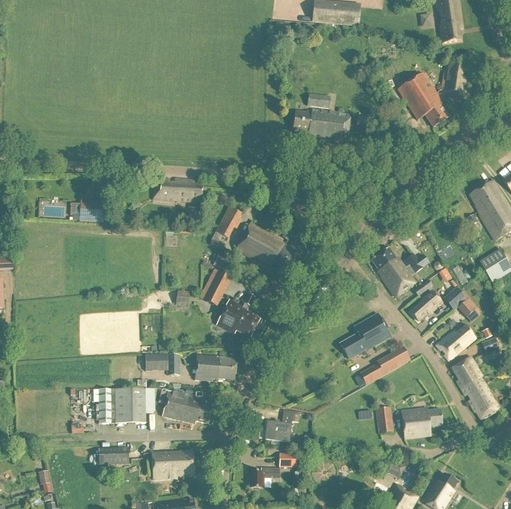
[(440,25),(443,42),(461,39),(460,28),(463,27),(459,0),(436,0),(438,10),(440,10),(442,25),(440,25)]
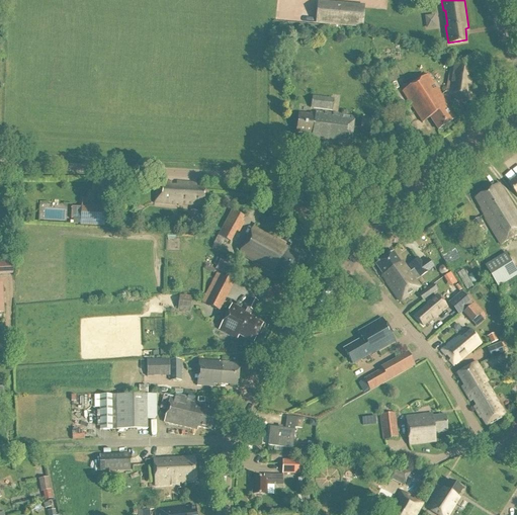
[(361,24),(363,5),(321,2),(319,20),(361,24)]
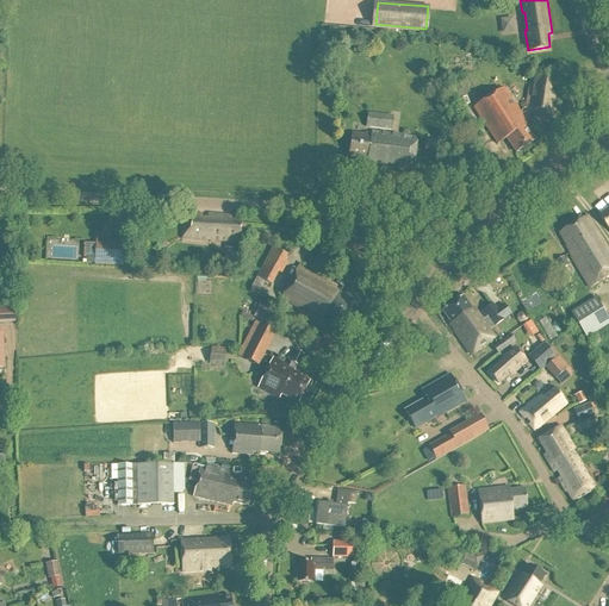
[(516,11),(503,11),(504,30),(516,29),(516,11)]
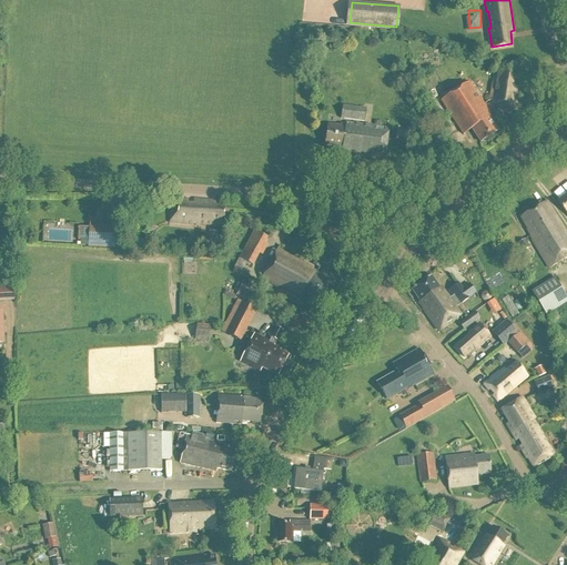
[(295,46),(295,22),(286,22),(286,46),(295,46)]
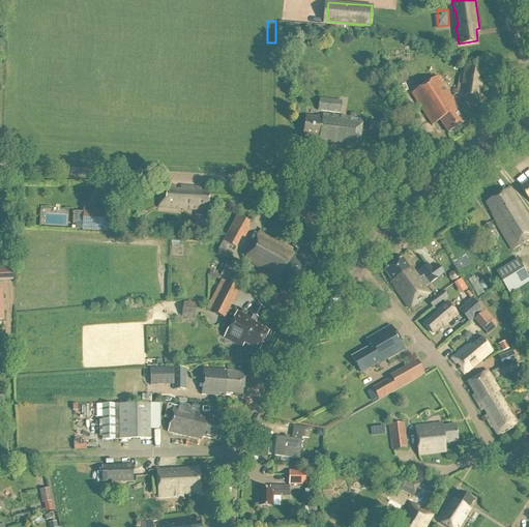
[(486,65),(462,61),(460,74),(457,91),(452,94),(439,74),(412,91),(433,123),(441,118),(449,130),(466,119),(458,106),(461,104),(463,98),(483,101),(488,77),(482,77),(485,66),(486,66),(486,65)]
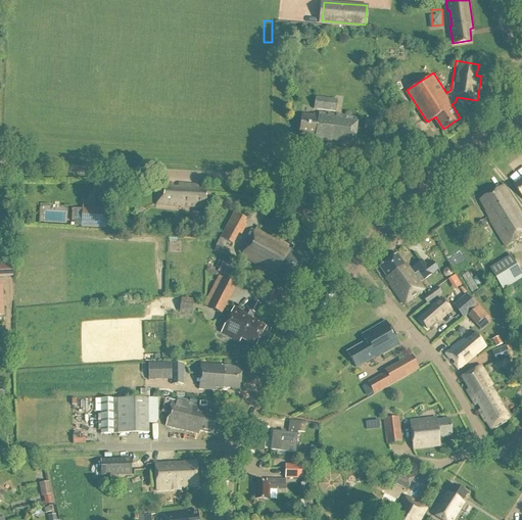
[(315,94),(314,106),(335,109),(337,97),(315,94)]
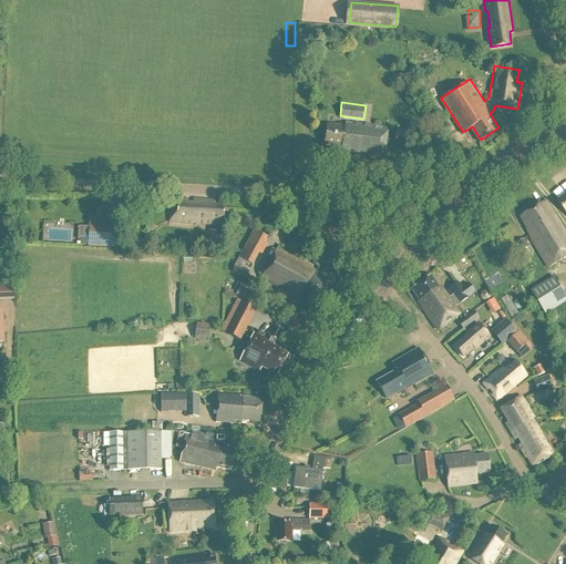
[(387,125),(377,125),(377,122),(340,121),(340,123),(327,122),(326,143),(342,144),(342,151),(349,152),(349,150),(353,150),(353,154),(386,156),(387,125)]
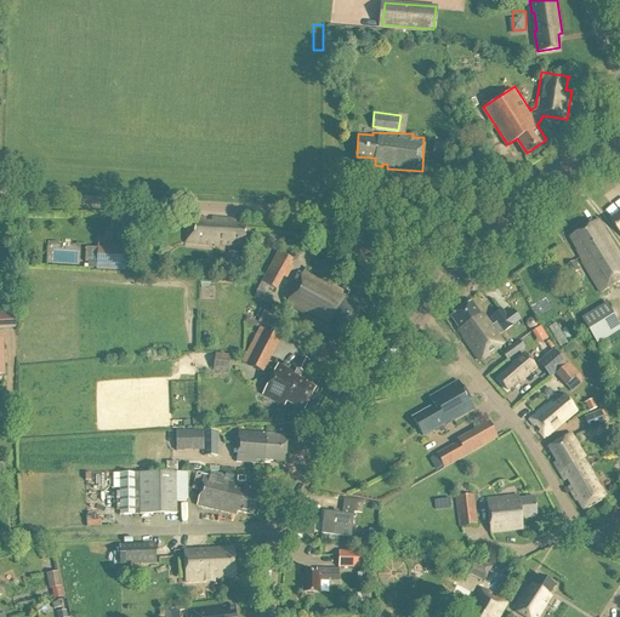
[(433,147),(448,148),(448,147),(454,148),(454,138),(449,138),(449,135),(433,133),(433,147)]
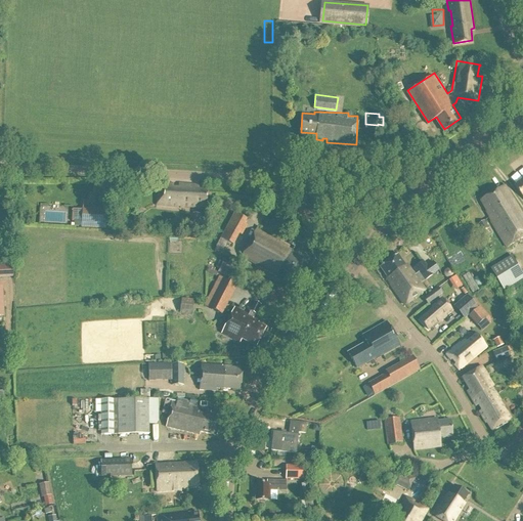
[(174,181),(159,180),(157,203),(179,205),(179,204),(181,204),(181,205),(184,205),(184,204),(199,205),(199,206),(207,207),(208,188),(199,187),(200,183),(179,181),(179,186),(174,185),(174,181)]
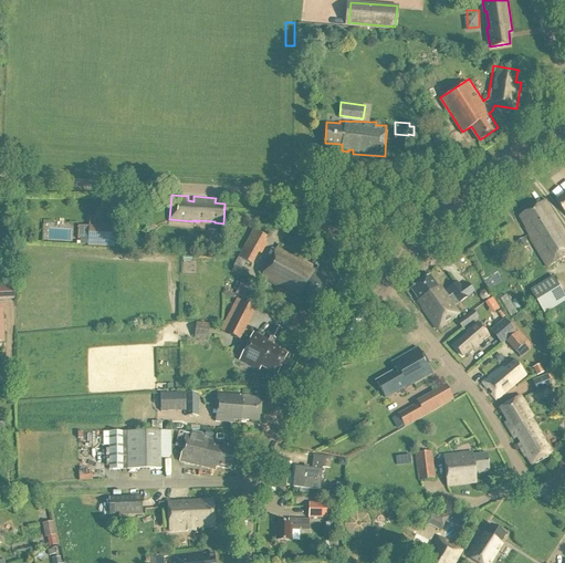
[(548,266),(564,256),(564,228),(546,199),(521,215),(527,226),(526,227),(531,232),(530,232),(532,237),(548,266)]
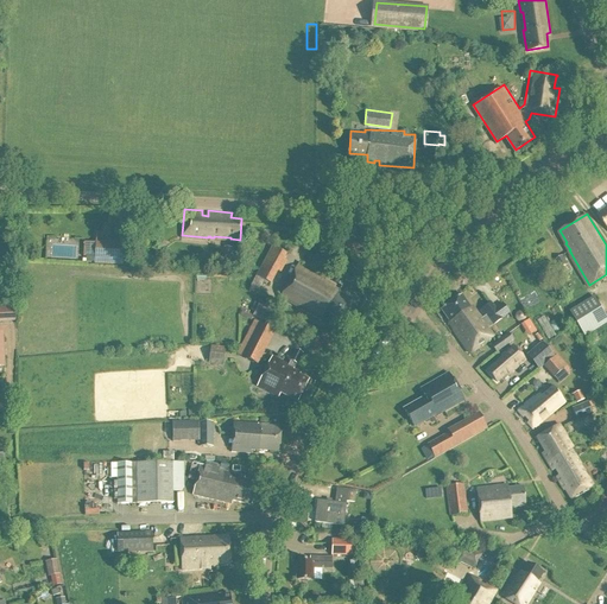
[(84,240),(84,254),(95,255),(95,258),(121,259),(122,240),(96,239),(96,241),(84,240)]
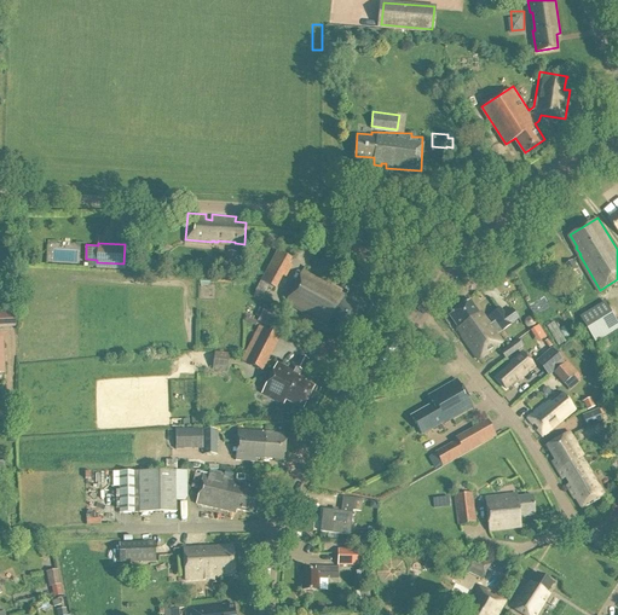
[(229,249),(227,261),(240,261),(240,254),(237,254),(237,250),(229,249)]
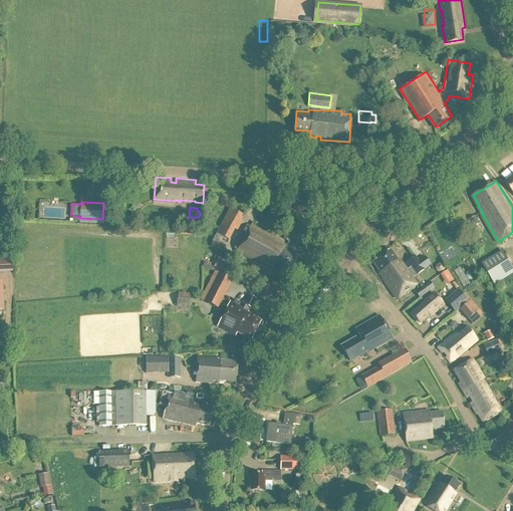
[(230,207),(227,213),(212,240),(219,243),(223,235),(230,239),(235,228),(243,213),(230,207)]
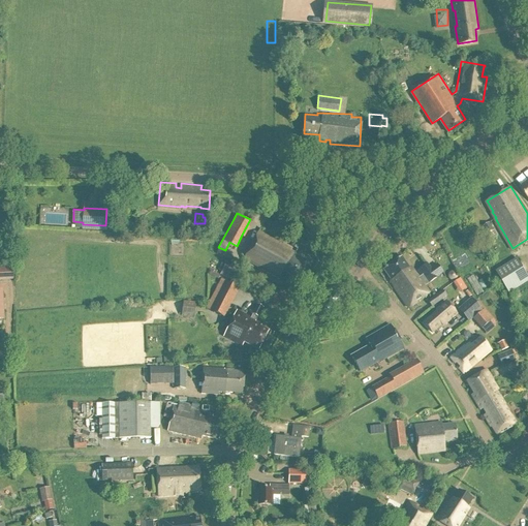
[(330,219),(335,224),(338,221),(333,216),(330,219)]
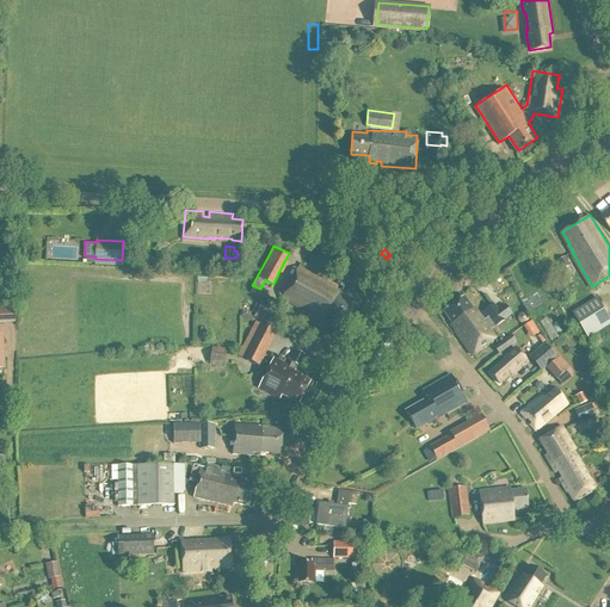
[(566,255),(560,259),(565,267),(572,264),(566,255)]
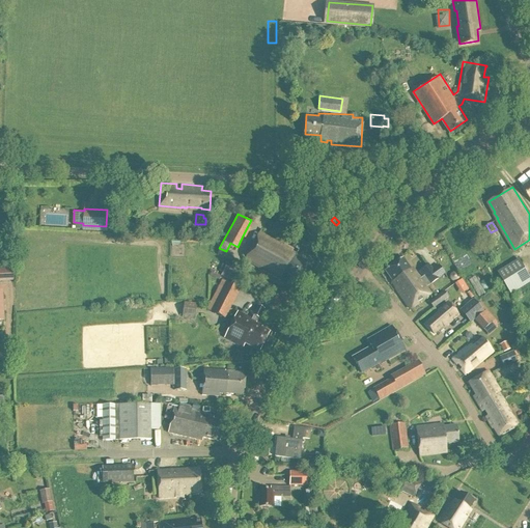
[(293,248),(260,230),(245,258),(283,279),(287,272),(299,278),(308,260),(296,254),(297,252),(293,250),(293,248)]
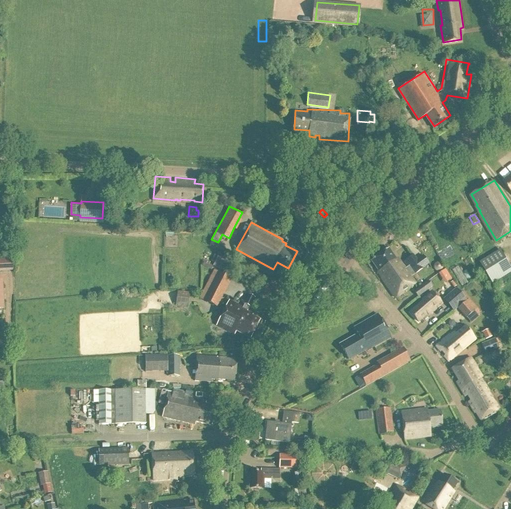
[(283,236),(289,239),(293,230),(288,227),(283,236)]
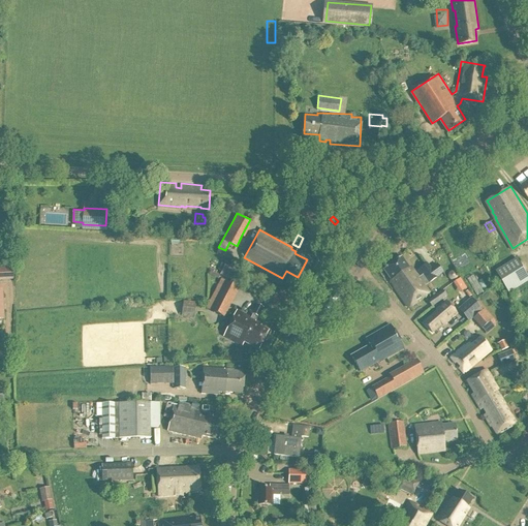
[(437,261),(431,267),(428,263),(418,269),(422,274),(420,275),(417,273),(416,273),(412,267),(411,268),(402,254),(384,268),(392,278),(391,279),(395,285),(409,306),(430,290),(425,284),(432,279),(436,283),(440,280),(436,276),(443,271),(437,261)]
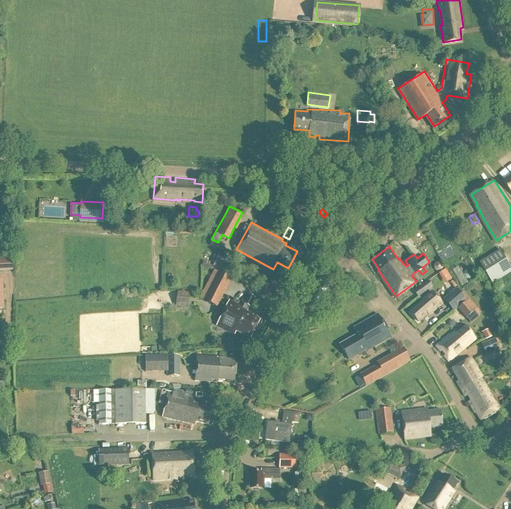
[(494,281),(510,271),(510,263),(502,248),(481,261),(494,281)]
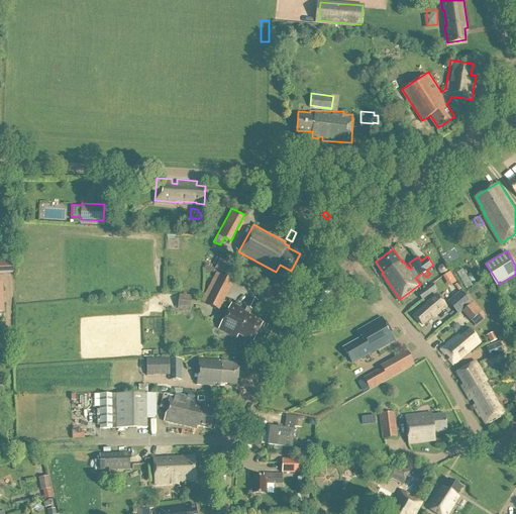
[(213,262),(217,264),(215,267),(226,273),(232,261),(221,254),(221,257),(217,254),(213,262)]
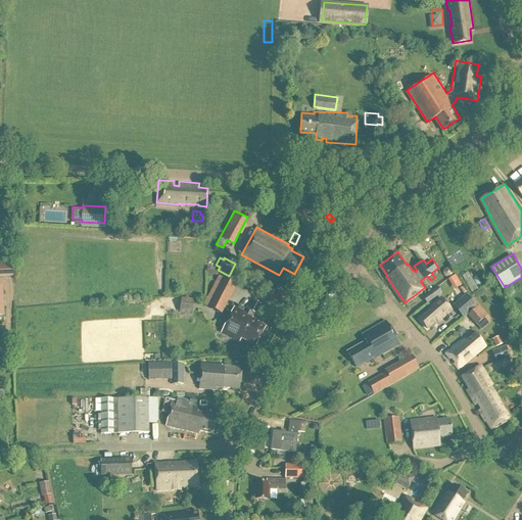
[(12,262),(0,262),(0,274),(13,274),(12,262)]
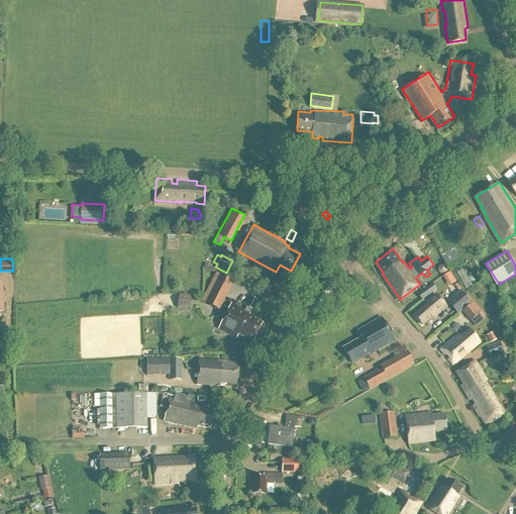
[(438,268),(438,269),(438,270),(439,270),(439,271),(440,272),(441,272),(442,273),(443,273),(444,273),(444,272),(445,272),(446,272),(446,271),(447,271),(447,270),(447,269),(448,268),(447,267),(447,266),(447,265),(446,265),(446,264),(445,264),(444,263),(443,263),(442,263),(441,263),(441,264),(440,264),(439,265),(439,266),(438,266),(438,267),(438,268)]
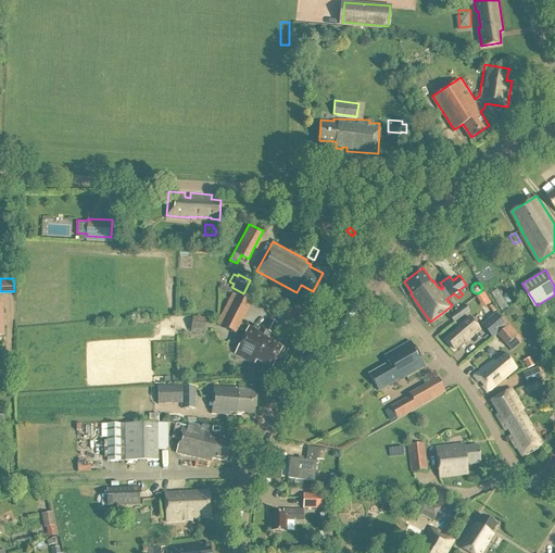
[(486,304),(493,300),(487,289),(479,292),(486,304)]
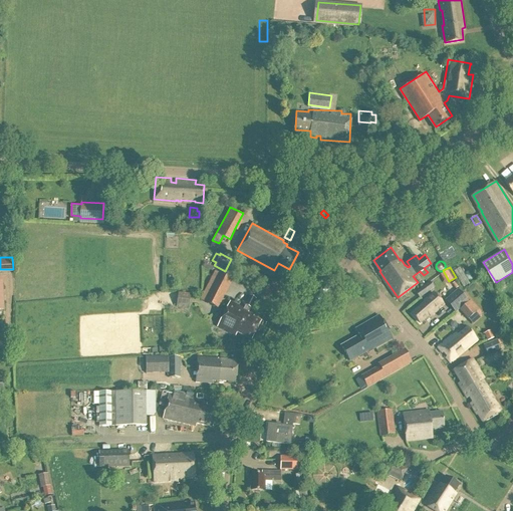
[(215,284),(207,300),(220,307),(235,277),(217,269),(210,282),(215,284)]
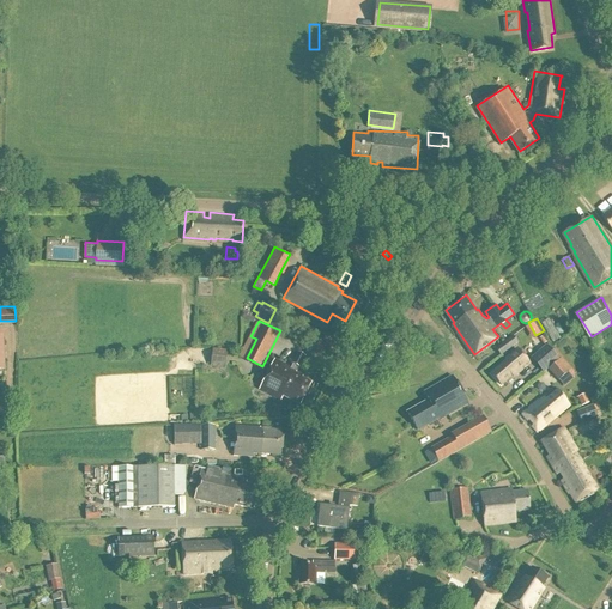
[(514,333),(496,346),(502,353),(519,340),(514,333)]
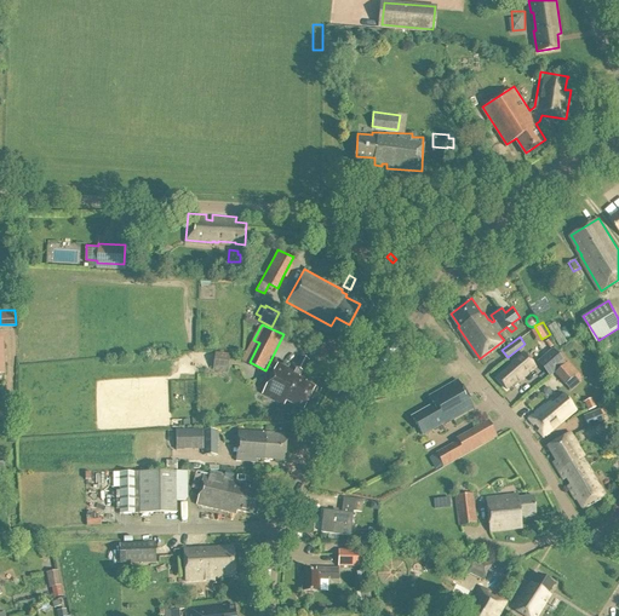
[(552,345),(537,360),(549,374),(565,361),(552,345)]
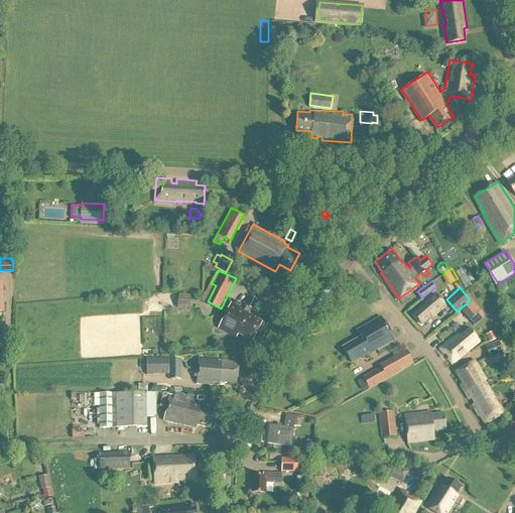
[(179,291),(178,305),(190,306),(191,292),(179,291)]
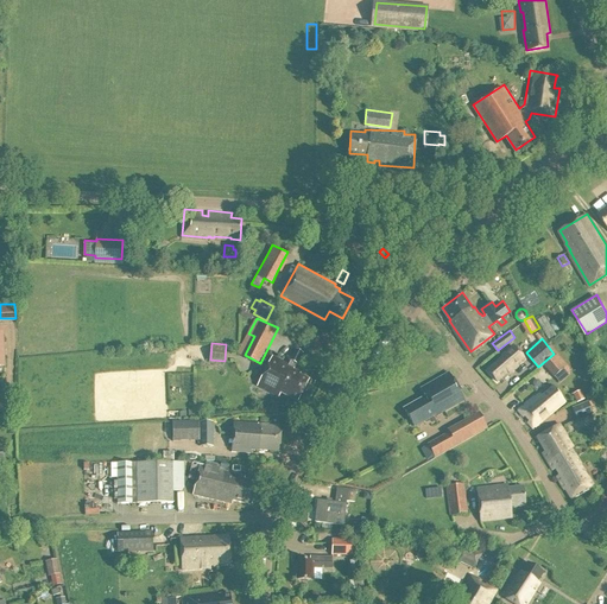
[(510,372),(525,357),(513,344),(503,353),(504,355),(488,368),(498,379),(509,370),(510,372)]
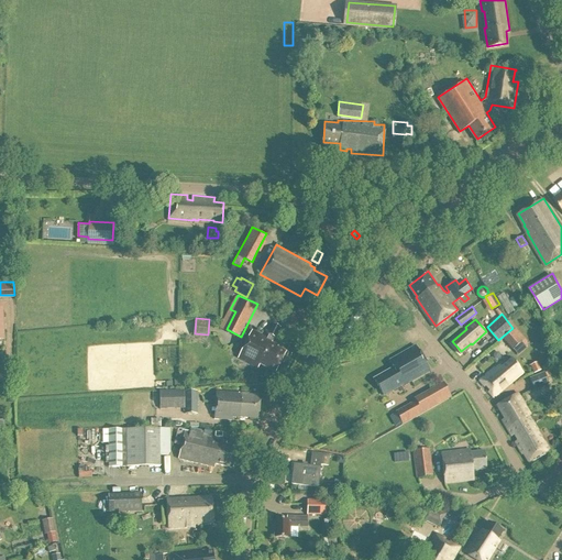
[(281,325),(274,322),(267,336),(252,329),(239,357),(259,366),(261,362),(276,370),(282,358),(284,358),(285,354),(285,352),(286,350),(278,347),(278,344),(272,341),(274,336),(275,336),(281,325)]
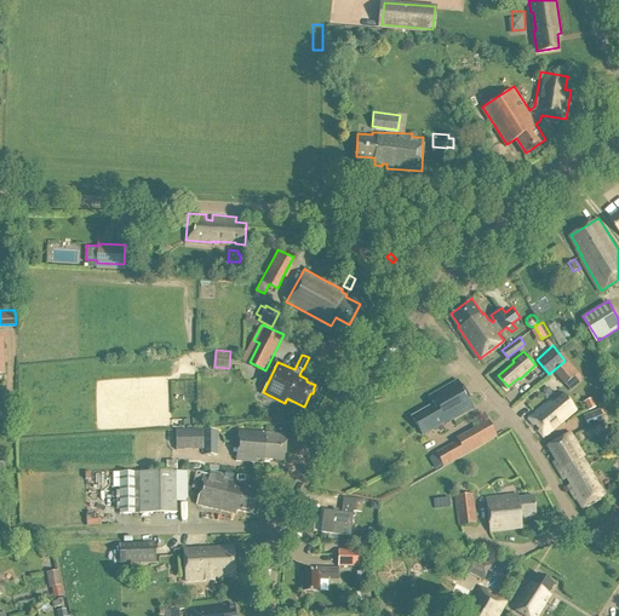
[(569,360),(555,372),(566,383),(579,370),(569,360)]
